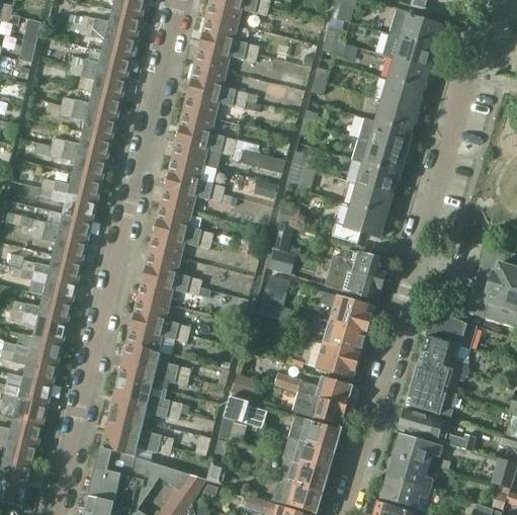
[(0,9),(10,12),(12,4),(0,1),(0,0),(0,9)]
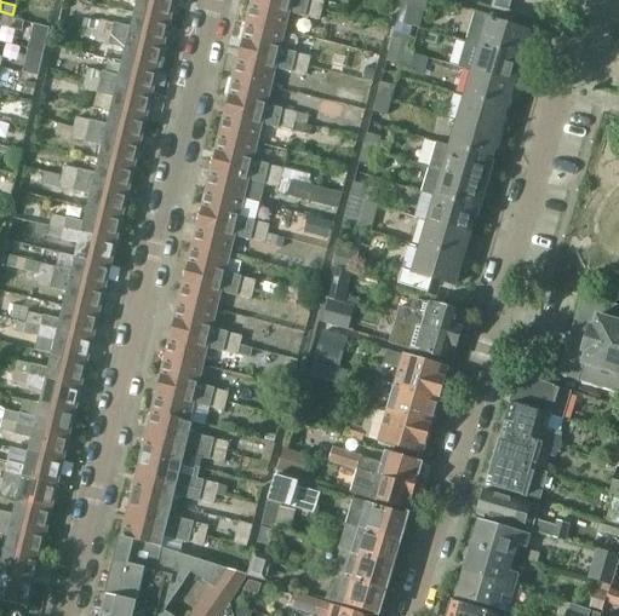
[(136,0),(133,11),(168,19),(172,0),(136,0)]
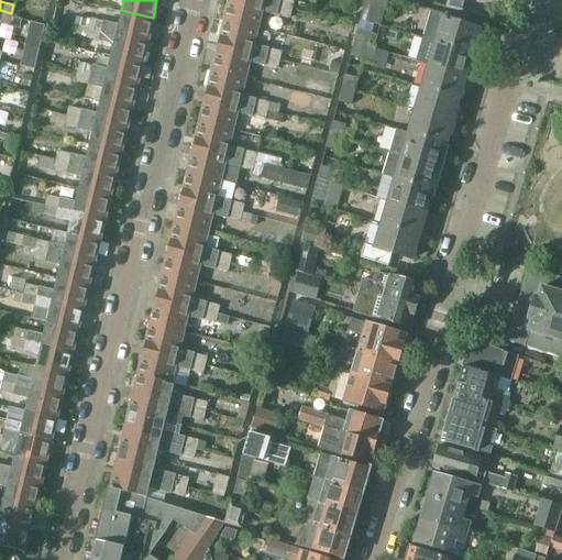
[(227,0),(223,18),(257,25),(262,9),(263,9),(276,12),(290,15),(291,8),(278,4),(272,3),(260,0),(227,0)]
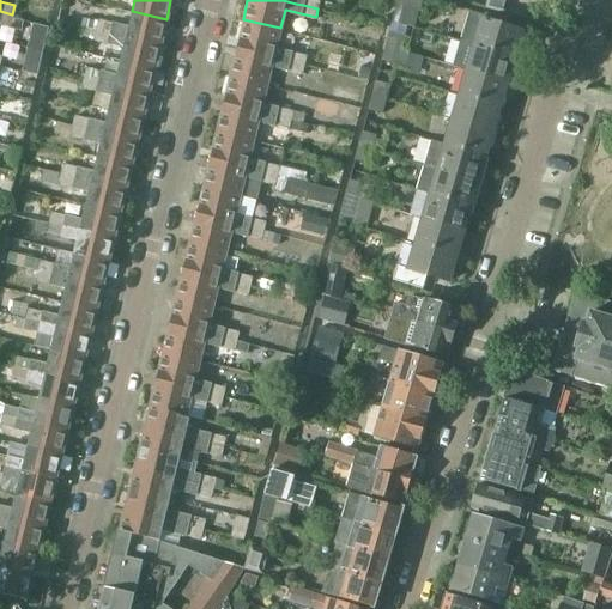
[(489,0),(488,4),(486,4),(486,6),(503,11),(504,8),(501,7),(503,0),(489,0)]
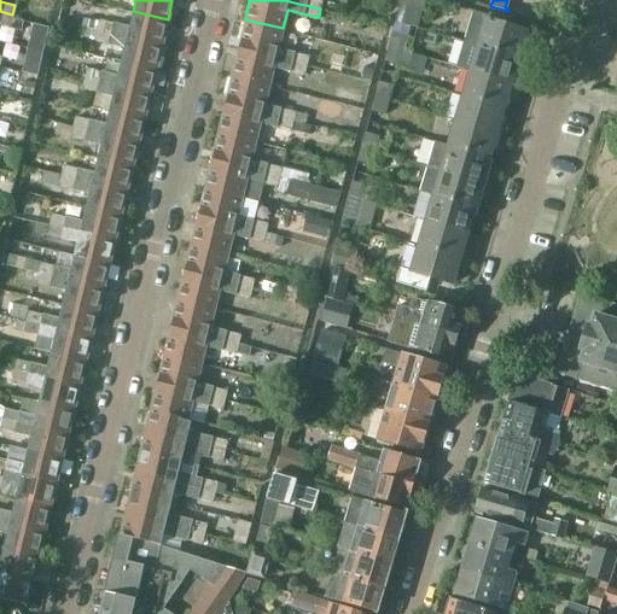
[(472,9),(464,39),(518,56),(527,29),(487,17),(488,13),(472,9)]
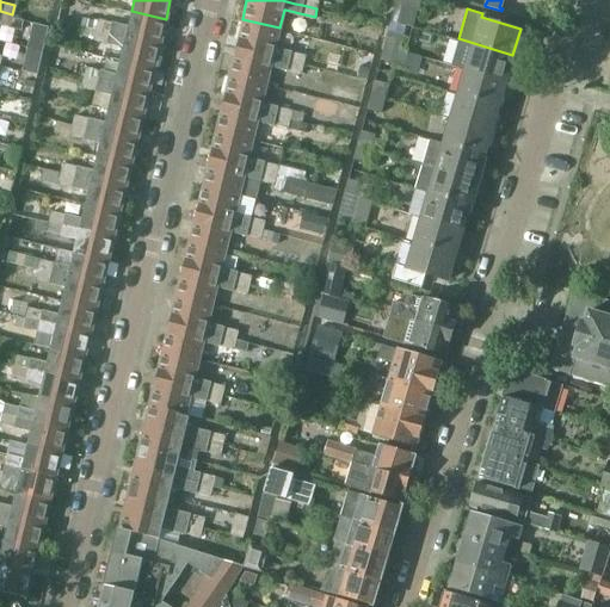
[(0,23),(8,25),(19,29),(23,17),(12,14),(0,11),(0,23)]
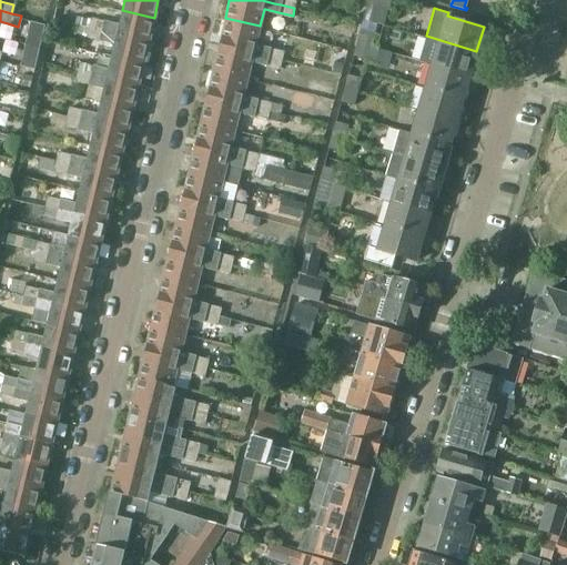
[(90,17),(88,26),(149,40),(154,18),(122,10),(120,22),(104,19),(104,20),(90,17)]
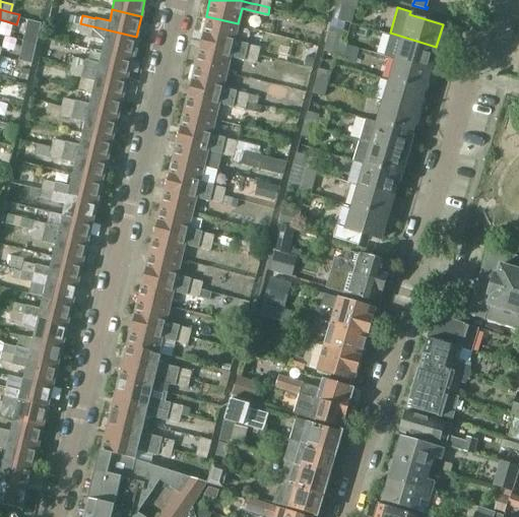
[(70,13),(68,19),(81,22),(82,16),(70,13)]
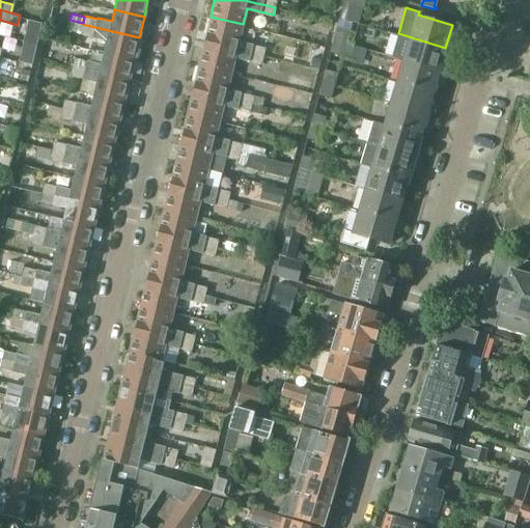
[(211,17),(205,40),(263,54),(266,47),(239,39),(243,24),(211,17)]
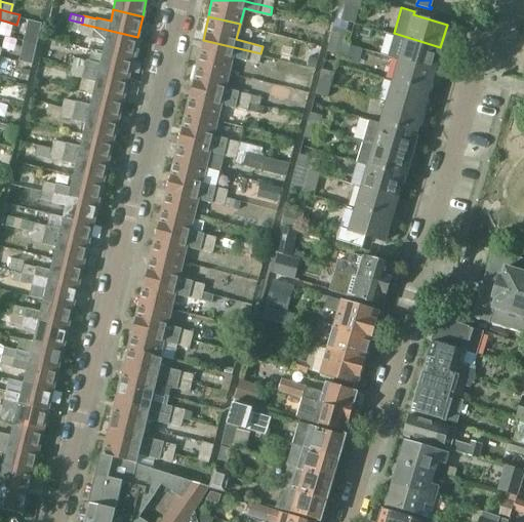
[(37,42),(41,22),(28,17),(23,38),(37,42)]
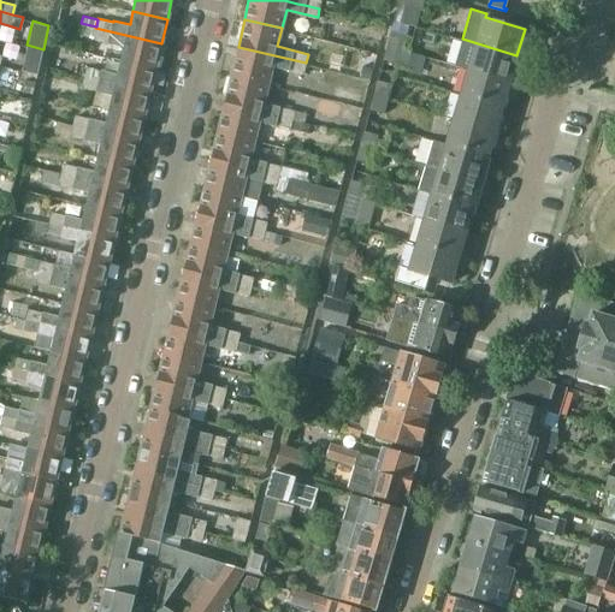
[(92,27),(89,37),(93,37),(107,41),(107,42),(125,46),(122,59),(155,67),(161,43),(95,28),(92,27)]
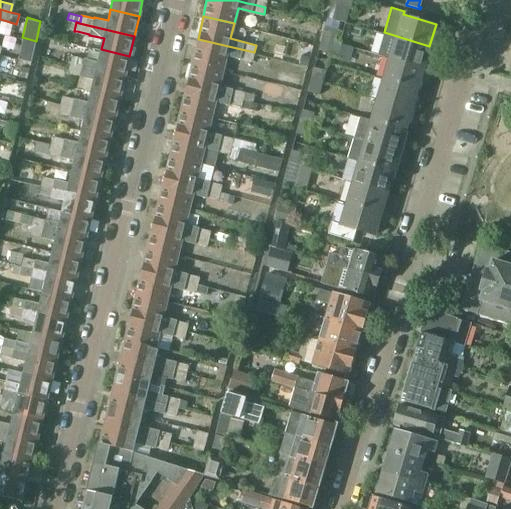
[(321,36),(333,39),(337,28),(324,24),(321,36)]
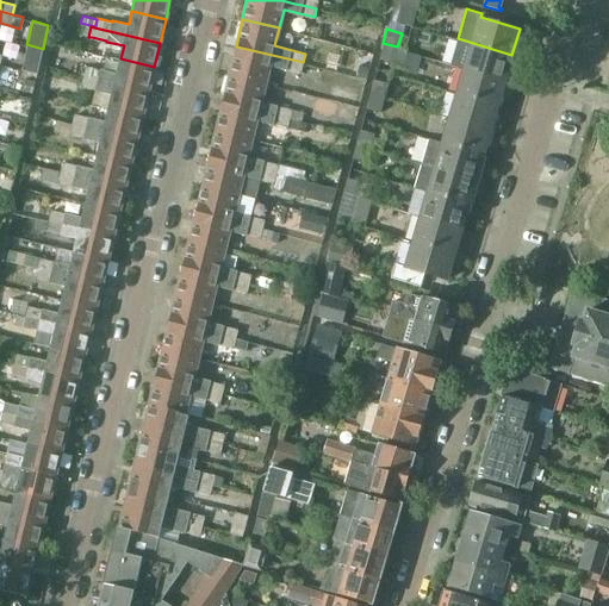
[(458,38),(451,63),(463,67),(504,79),(511,55),(458,38)]
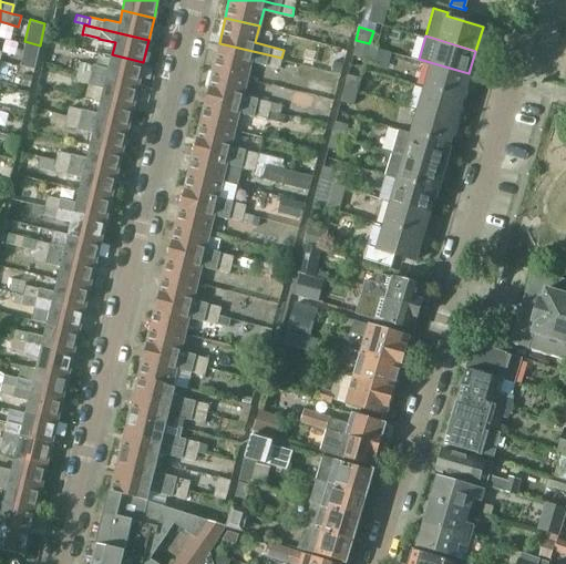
[(378,47),(369,43),(356,40),(352,53),(374,60),(378,47)]
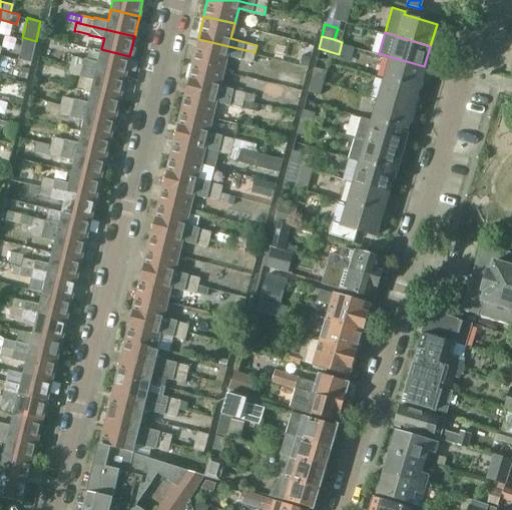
[(36,41),(22,37),(18,58),(31,61),(36,41)]
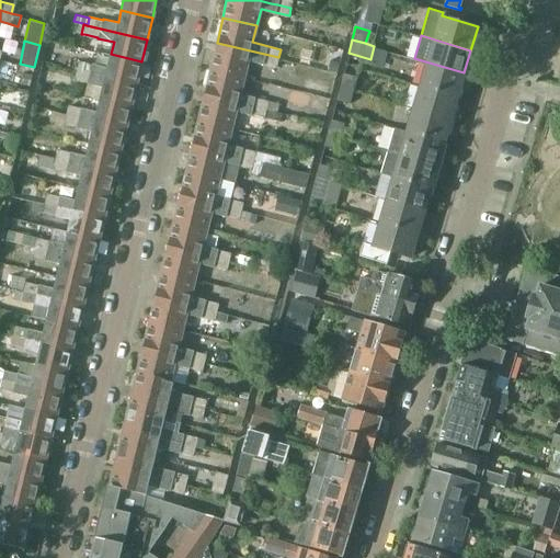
[(217,43),(210,69),(243,77),(248,59),(276,66),(278,57),(217,43)]
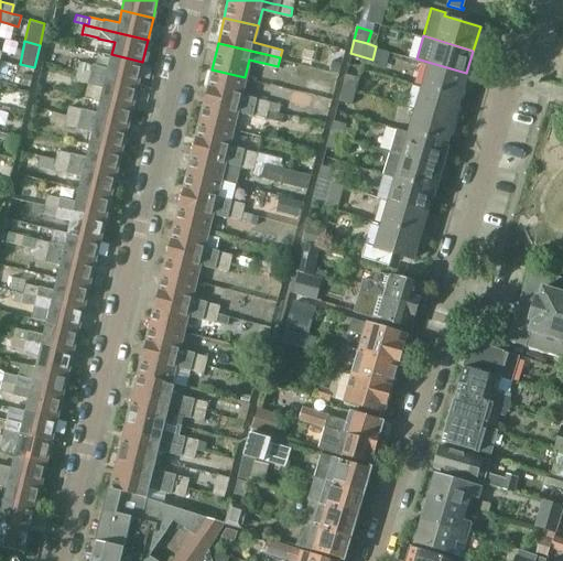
[(78,61),(76,69),(137,85),(142,62),(111,54),(108,67),(91,63),(91,64),(78,61)]
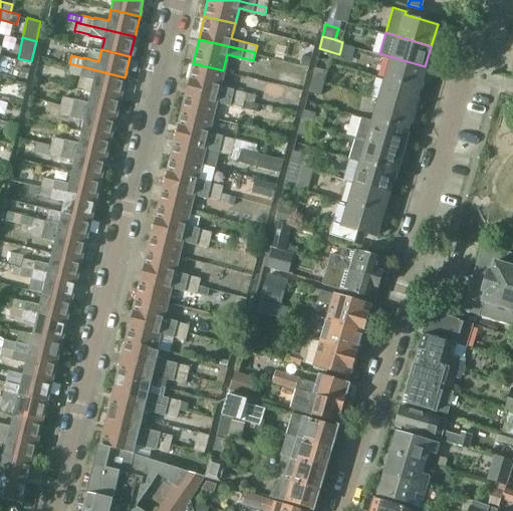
[(390,56),(382,77),(419,87),(425,66),(390,56)]
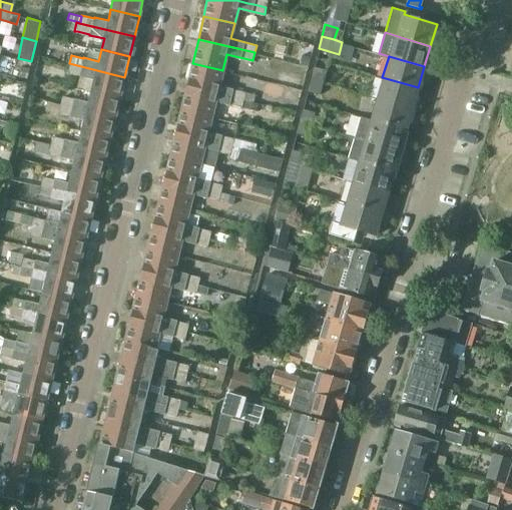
[(69,63),(67,72),(79,74),(77,86),(91,89),(91,90),(119,97),(124,77),(69,63)]
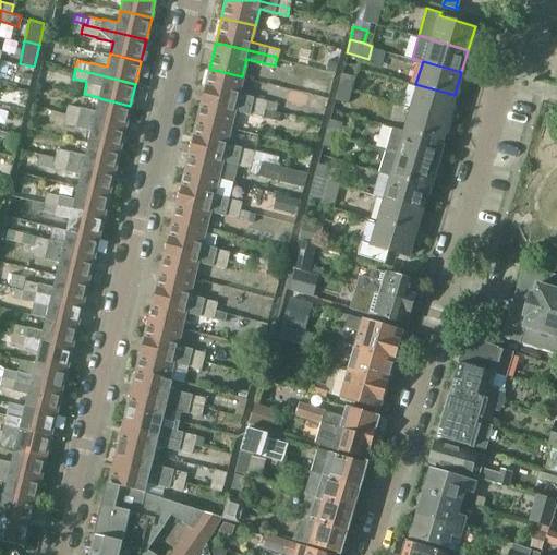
[(209,69),(203,93),(265,107),(267,98),(254,96),(254,95),(240,92),(239,92),(242,76),(209,69)]
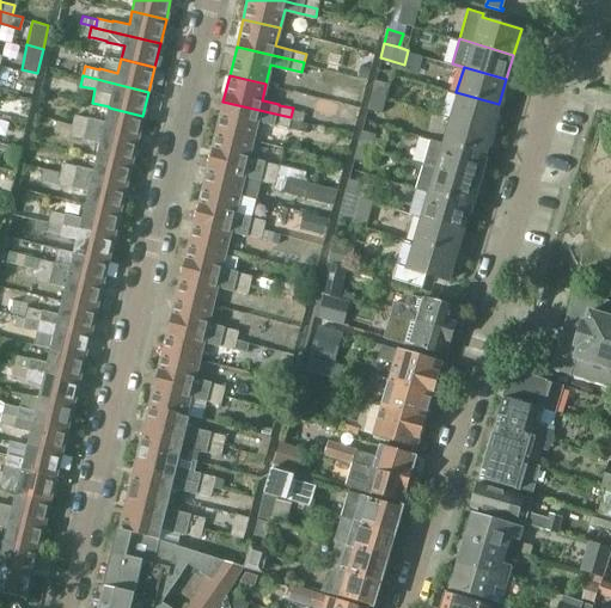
[(23,77),(20,88),(31,91),(34,78),(23,77)]
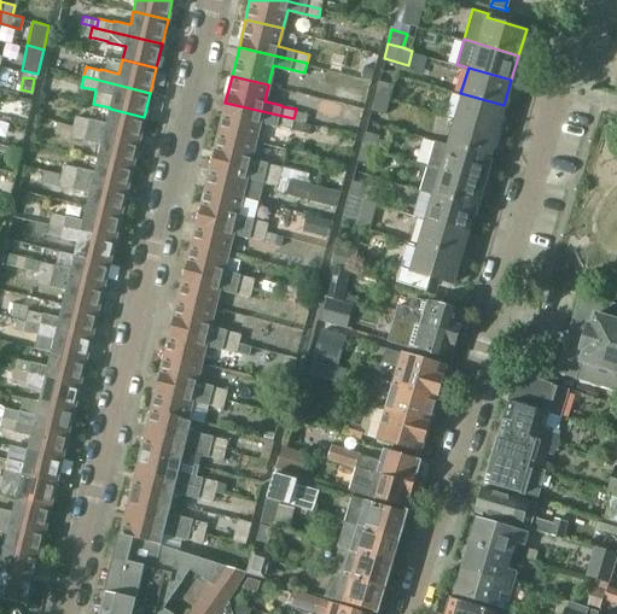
[(373,92),(386,97),(390,85),(376,81),(373,92)]
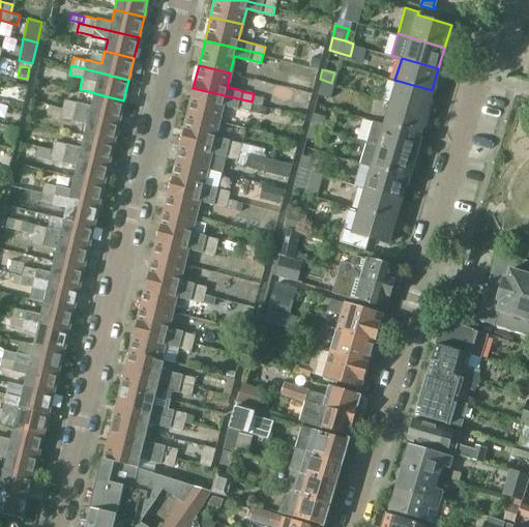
[(327,97),(331,83),(320,79),(316,93),(327,97)]
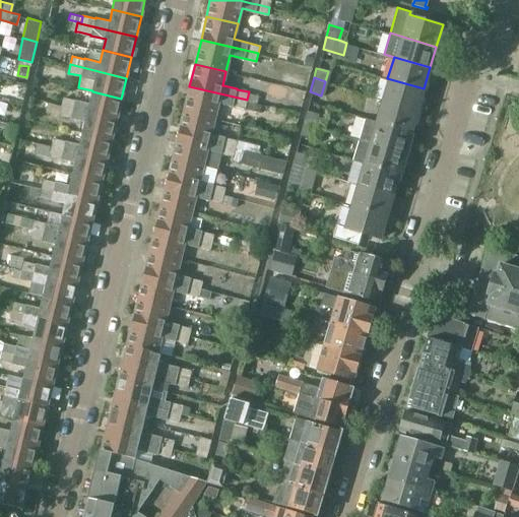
[(387,78),(381,99),(422,111),(426,97),(422,95),(424,88),(387,78)]
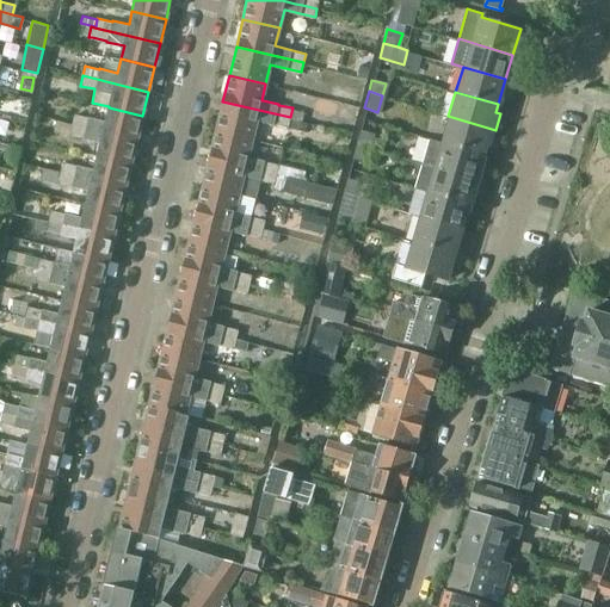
[(222,101),(215,130),(252,140),(256,121),(257,121),(273,124),(273,123),(288,127),(290,117),(222,101)]
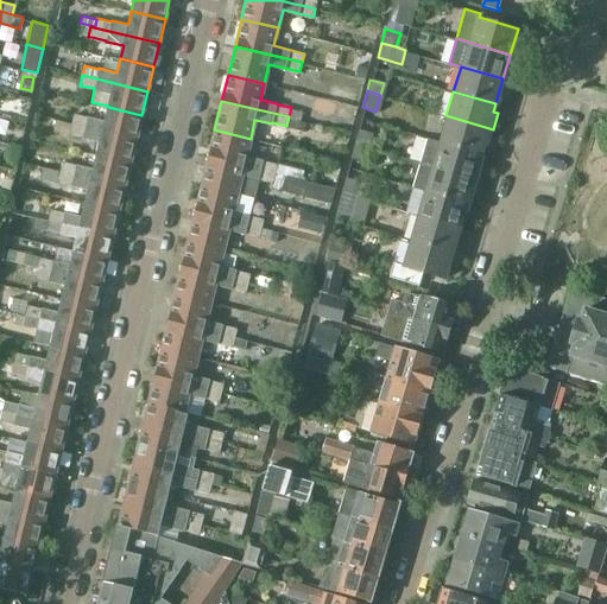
[(75,113),(71,124),(136,139),(141,115),(108,107),(105,120),(88,116),(75,113)]
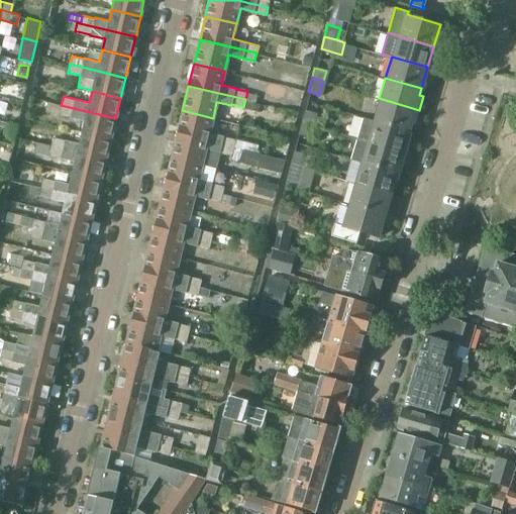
[(379,98),(373,119),(409,129),(411,122),(415,123),(419,110),(379,98)]
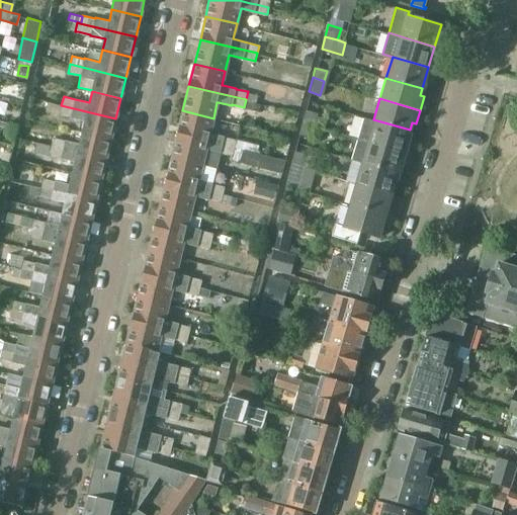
[(246,99),(244,107),(258,110),(260,103),(255,102),(246,99)]
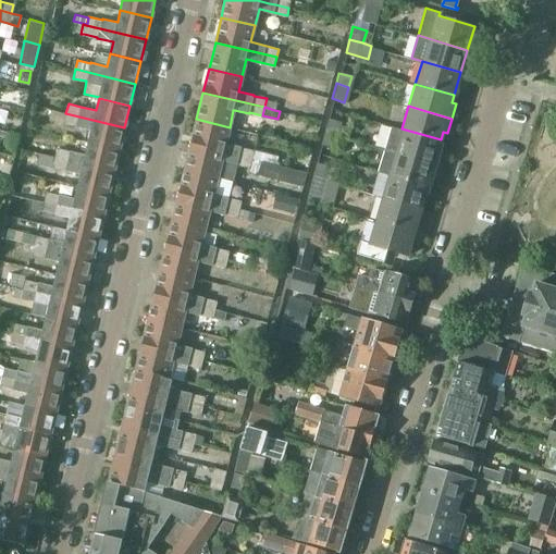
[(65,113),(63,122),(76,125),(76,126),(91,130),(88,142),(119,149),(124,127),(65,113)]
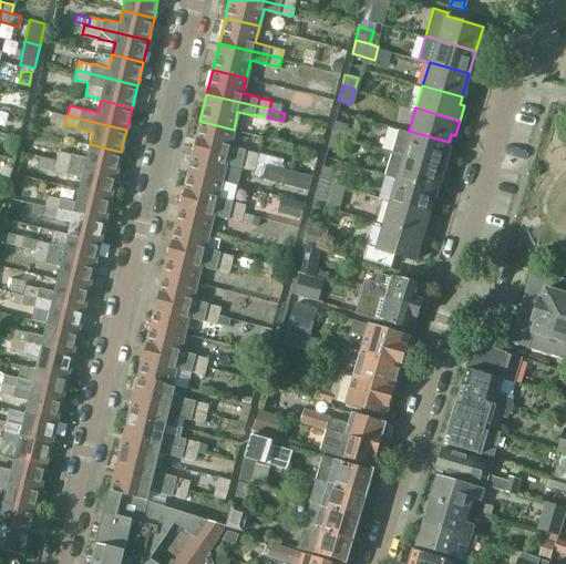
[(329,131),(342,134),(346,124),(332,120),(329,131)]
